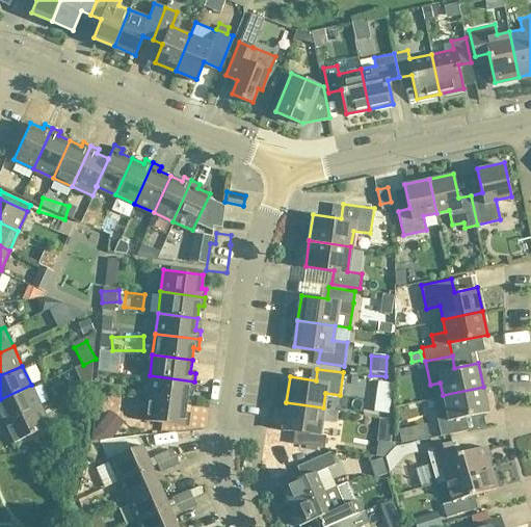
[(194,381),(150,375),(147,397),(186,402),(188,390),(192,390),(194,381)]
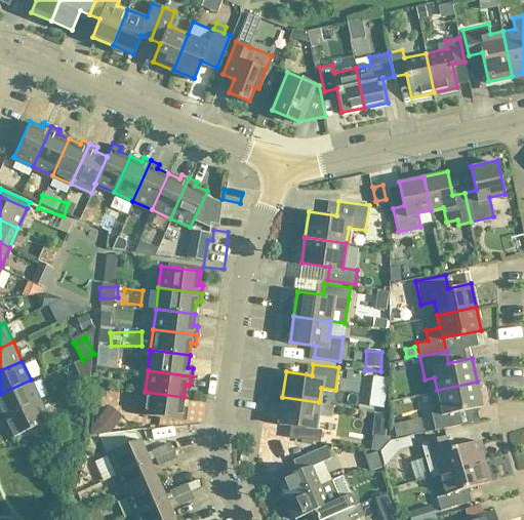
[(31,380),(0,394),(0,407),(0,408),(0,407),(0,417),(40,399),(31,380)]
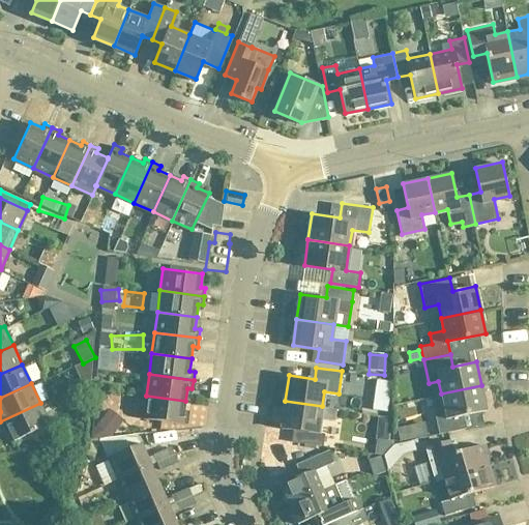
[(443,406),(434,408),(439,433),(466,427),(463,413),(487,409),(481,385),(441,394),(443,406)]
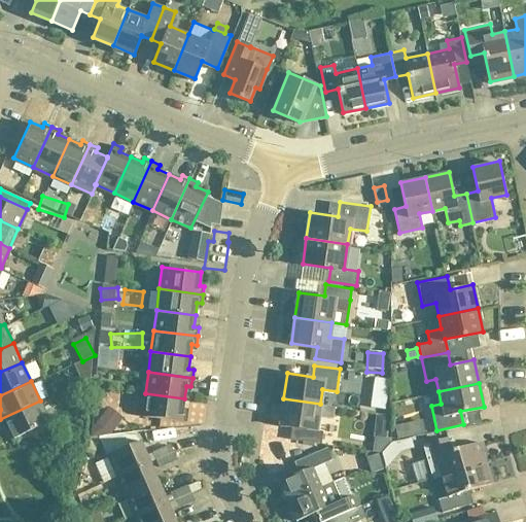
[(183,410),(184,398),(145,393),(142,415),(186,420),(187,411),(183,410)]
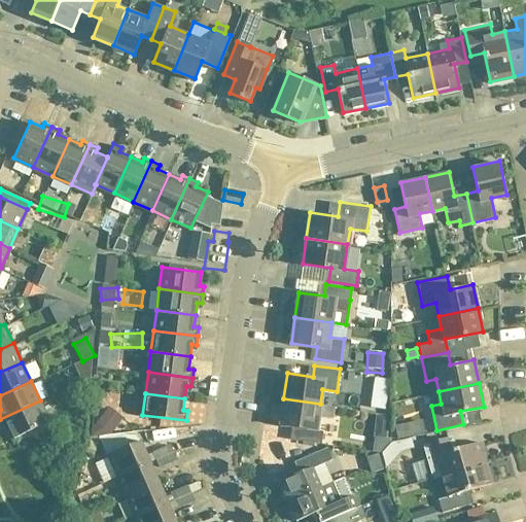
[(320,404),(283,398),(280,424),(296,426),(295,439),(320,442),(322,429),(316,429),(320,404)]
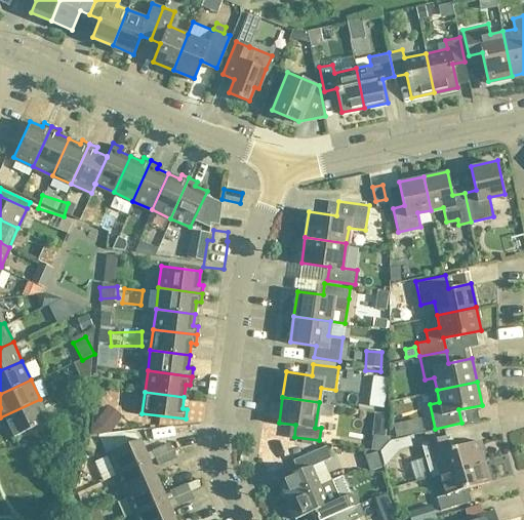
[(13,435),(49,418),(40,399),(0,417),(0,418),(3,426),(7,424),(13,435)]
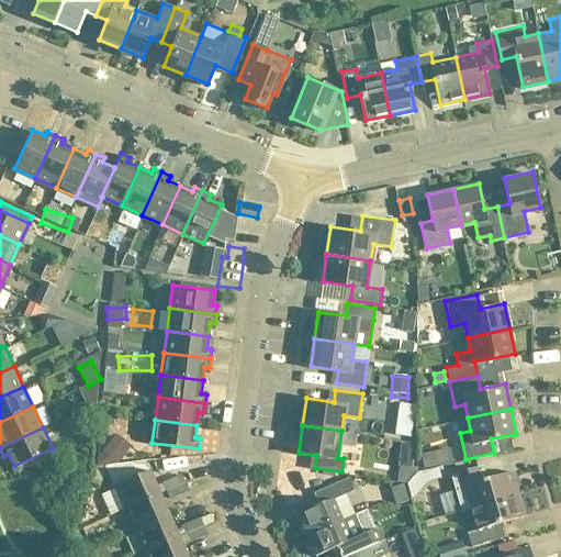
[(396,444),(377,444),(376,474),(396,474),(396,444)]
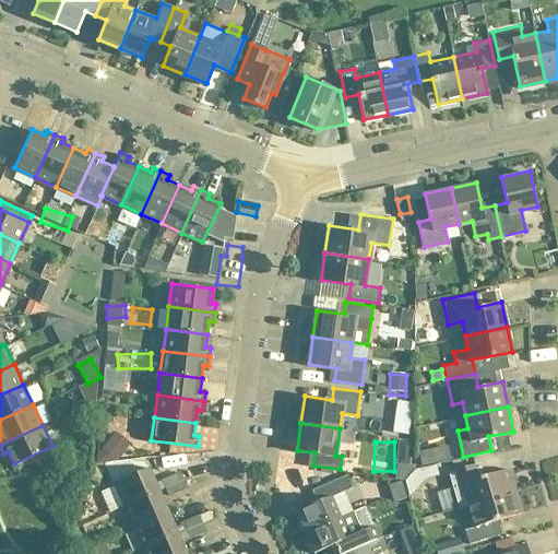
[(520,446),(502,454),(509,468),(526,460),(520,446)]
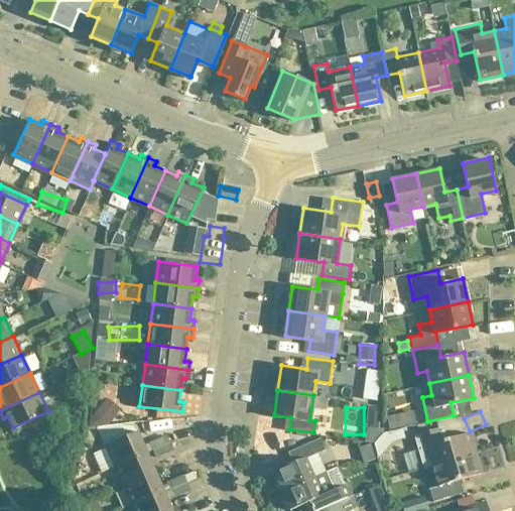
[(196,422),(169,423),(169,434),(196,433),(196,422)]
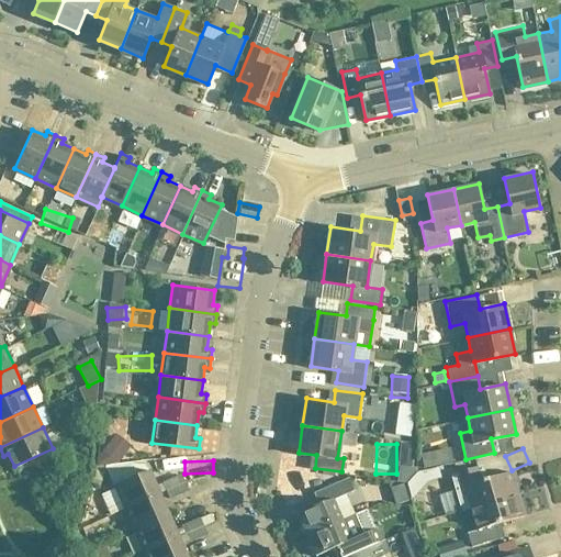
[(426,467),(428,478),(439,476),(437,465),(426,467)]
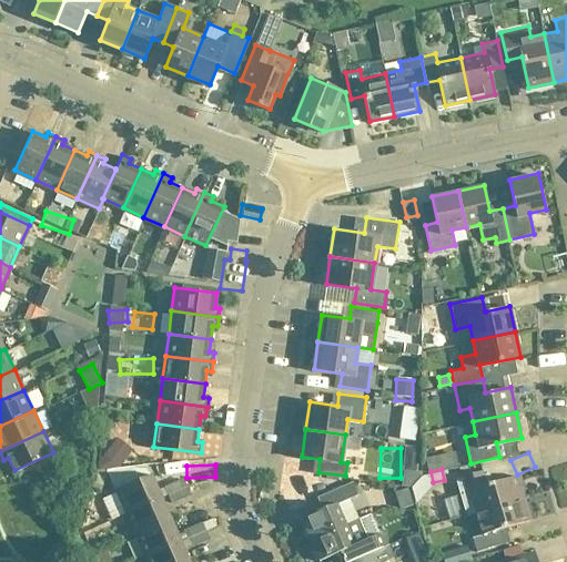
[(455,477),(462,501),(466,513),(523,497),(517,474),(486,483),(483,469),(455,477)]
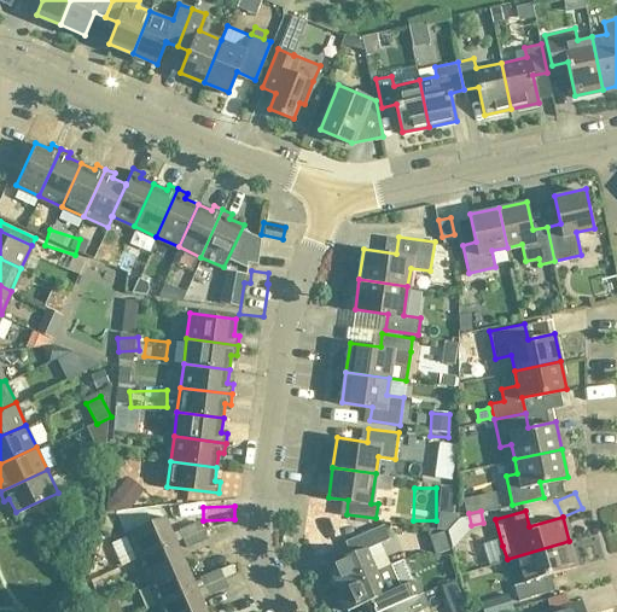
[(137,557),(175,540),(164,516),(126,532),(137,557)]
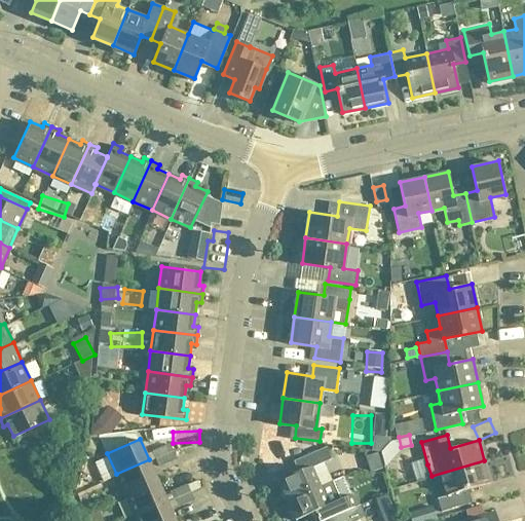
[(170,441),(152,449),(155,456),(173,449),(170,441)]
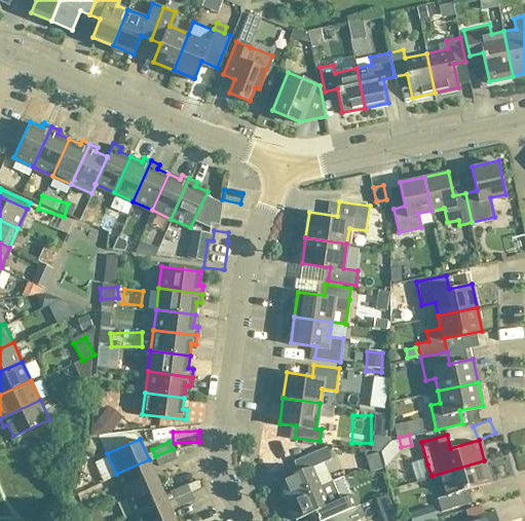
[(330,456),(326,446),(296,458),(301,470),(277,479),(287,498),(321,484),(311,464),(330,456)]
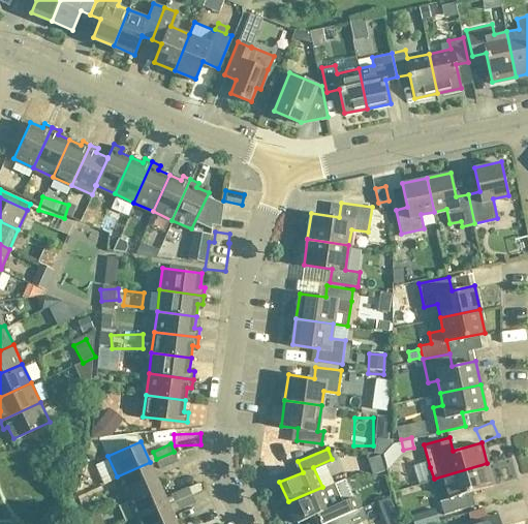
[(178,459),(174,452),(156,459),(160,467),(178,459)]
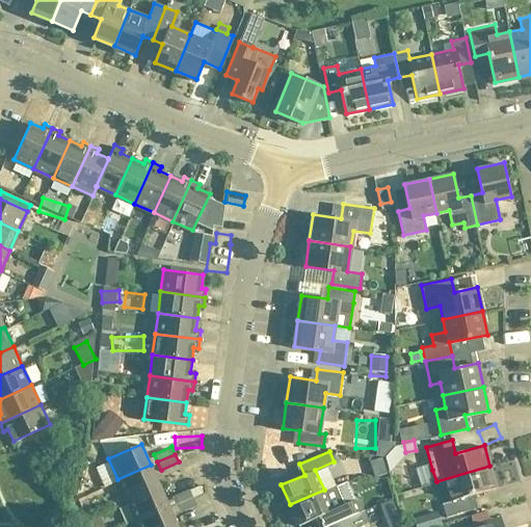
[(126,500),(159,485),(151,465),(117,479),(126,500)]
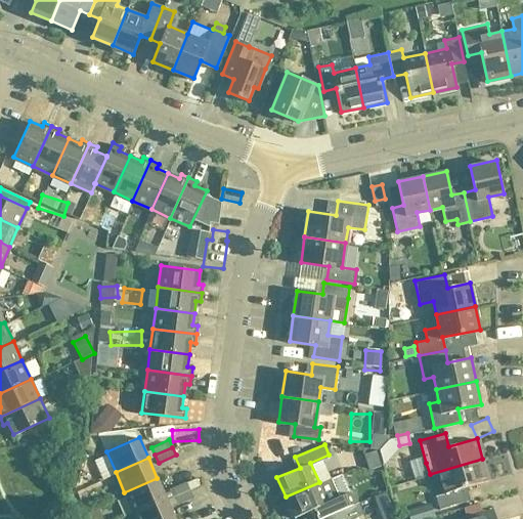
[(362,461),(364,471),(380,469),(378,458),(362,461)]
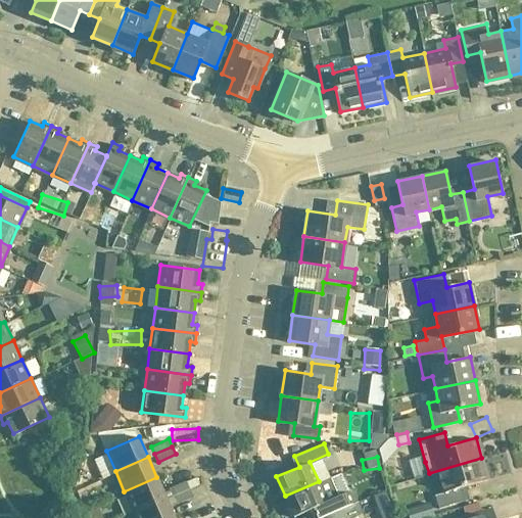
[(481,458),(429,473),(429,474),(438,471),(443,490),(434,493),(438,507),(464,500),(460,486),(487,478),(481,458)]
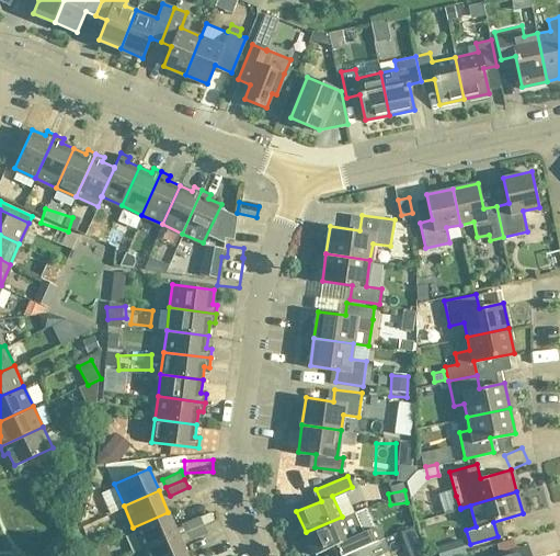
[(354,511),(342,517),(306,532),(315,554),(338,544),(342,555),(380,539),(380,537),(375,525),(363,531),(354,511)]
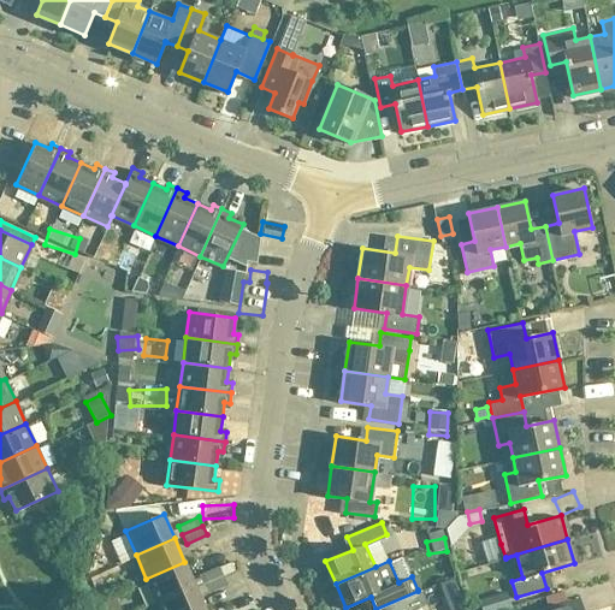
[(157,603),(195,586),(184,562),(146,579),(157,603)]
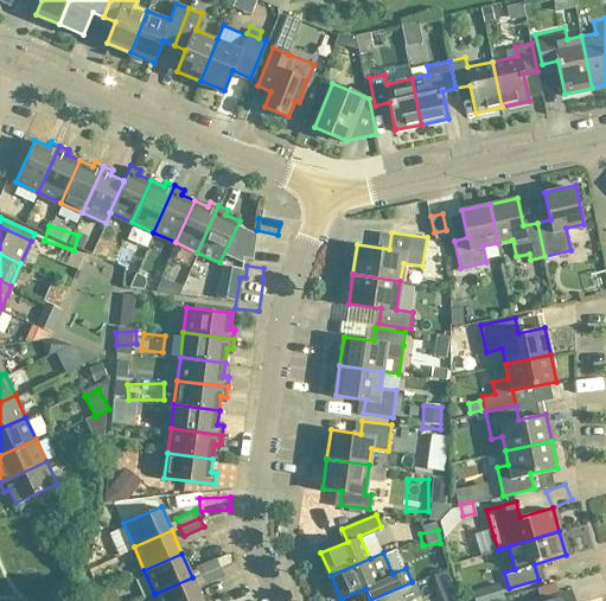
[(201,574),(221,564),(217,556),(196,564),(201,574)]
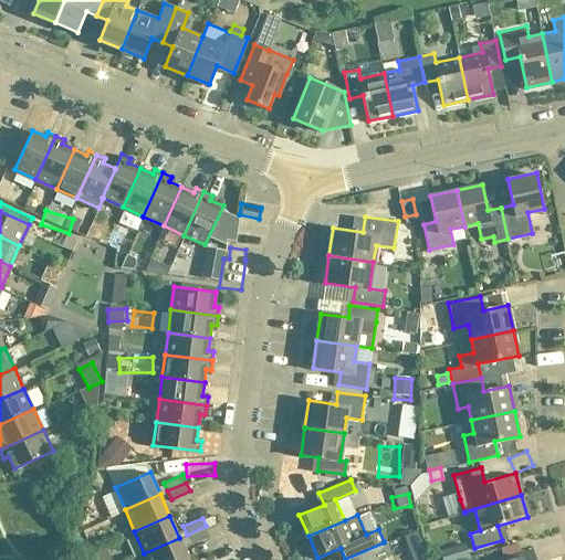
[(206,526),(187,535),(190,542),(209,535),(206,526)]
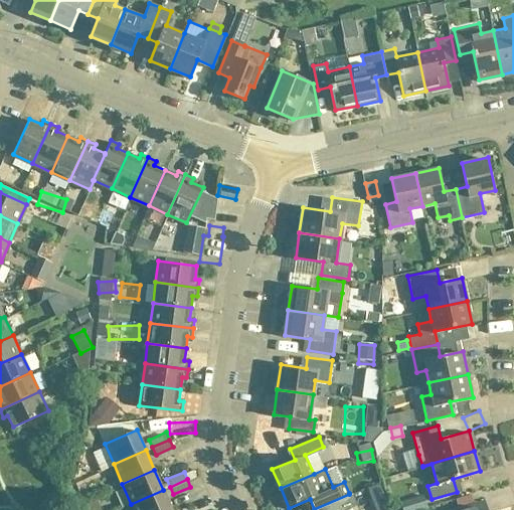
[(368,486),(372,496),(384,491),(380,481),(368,486)]
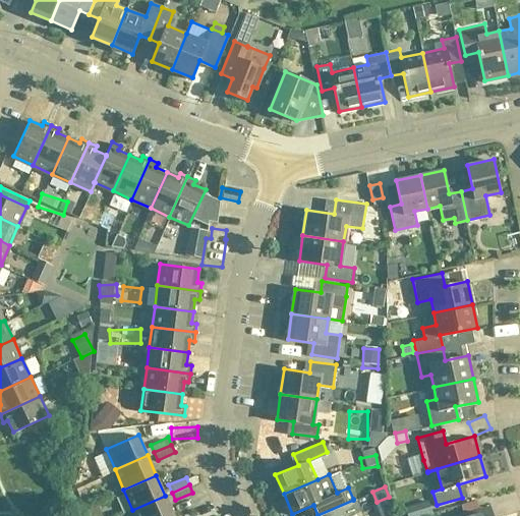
[(345,515),(366,507),(366,506),(371,504),(366,493),(361,496),(353,499),(353,500),(318,515),(345,515)]
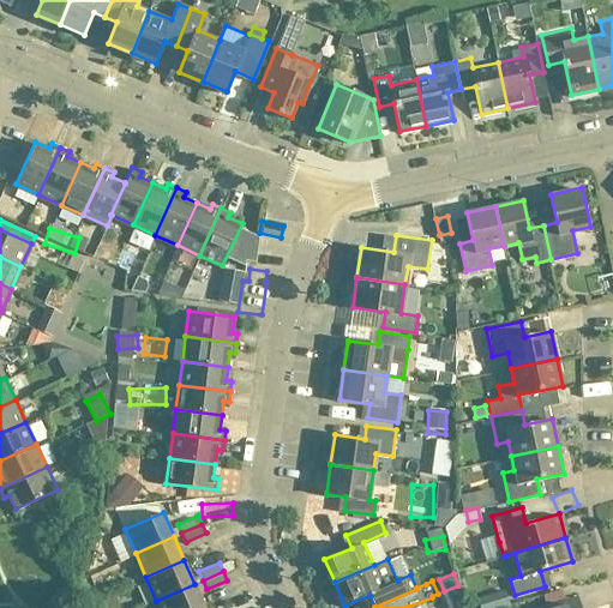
[(194,584),(156,601),(160,607),(204,607),(205,607),(194,584)]
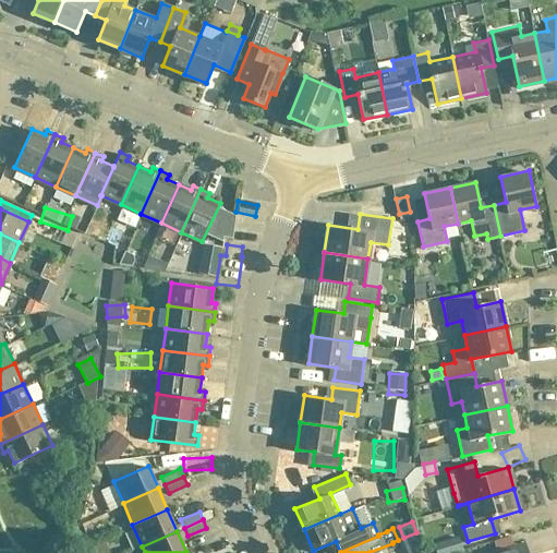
[(510,535),(493,540),(496,550),(513,544),(510,535)]
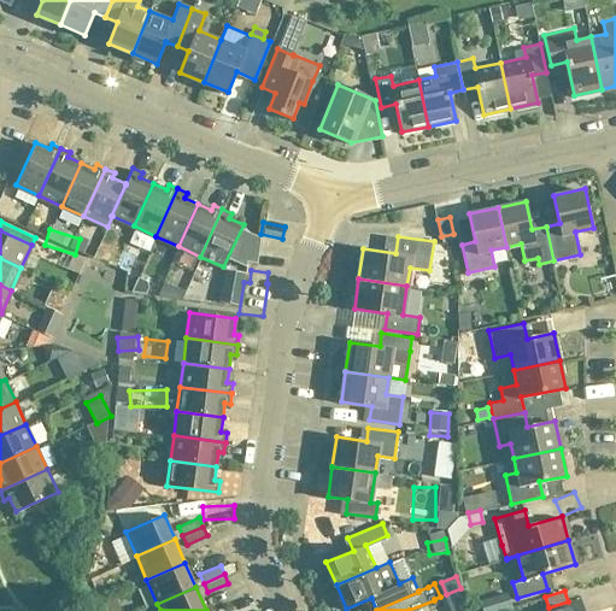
[(512,605),(508,593),(499,595),(503,607),(512,605)]
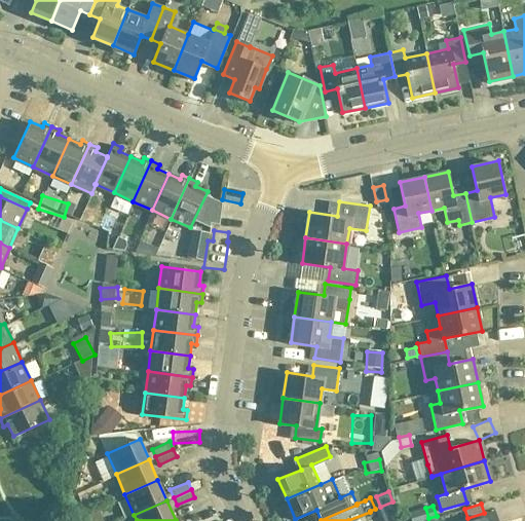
[(497,520),(494,510),(484,513),(467,518),(456,520),(497,520)]
